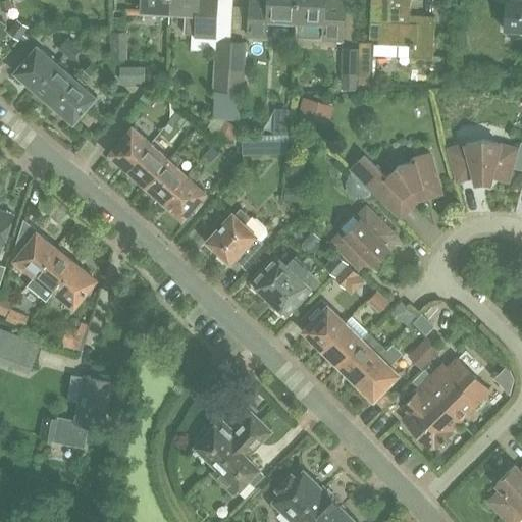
[(8,0),(0,0),(0,9),(10,6),(8,0)]
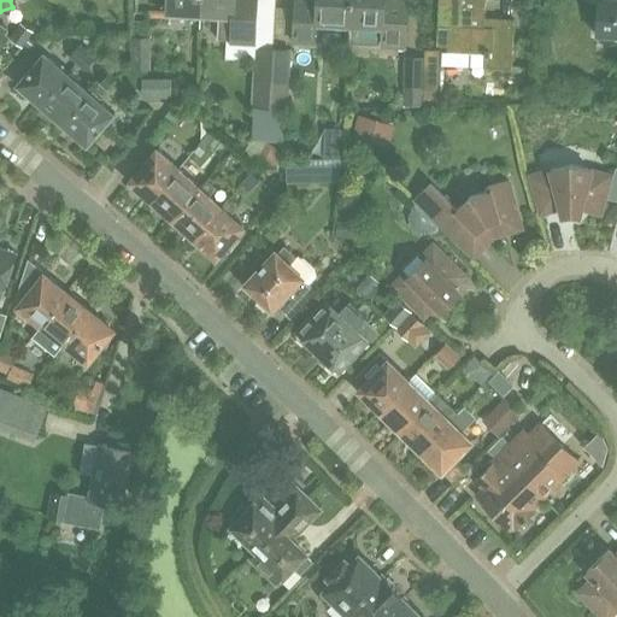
[(166,0),(166,12),(200,15),(200,0),(166,0)]
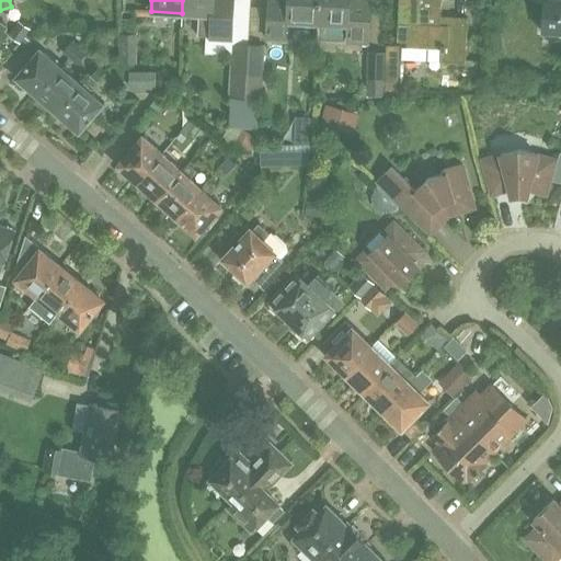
[(182,0),(182,13),(199,13),(198,35),(210,36),(231,37),(232,0),(182,0)]
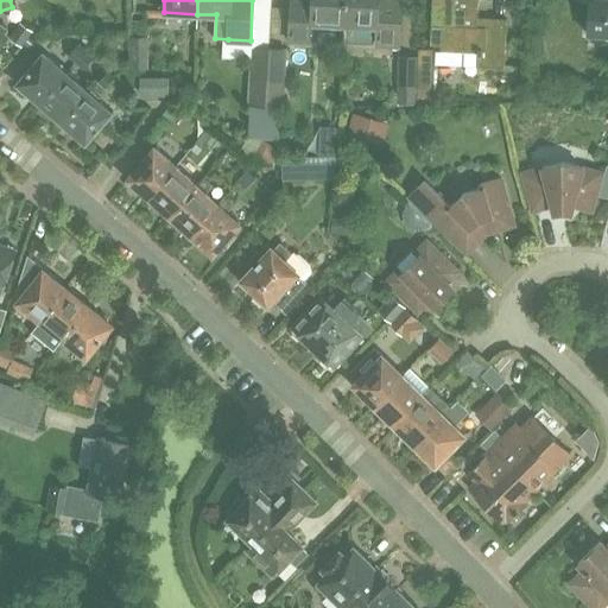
[(311,23),(343,24),(344,0),(290,0),(289,40),(310,42),(311,23)]
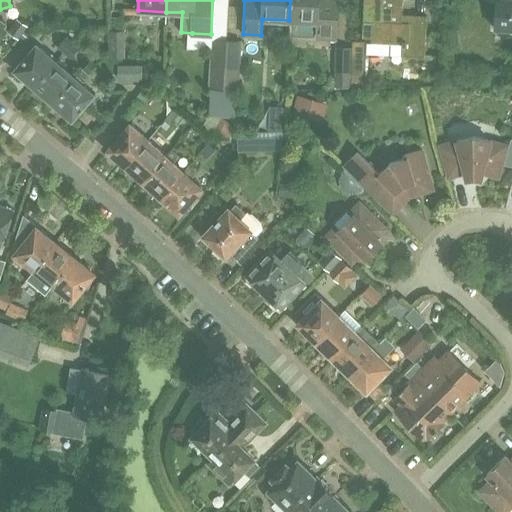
[(290,0),(289,20),(290,20),(289,36),(336,38),(337,0),(290,0)]
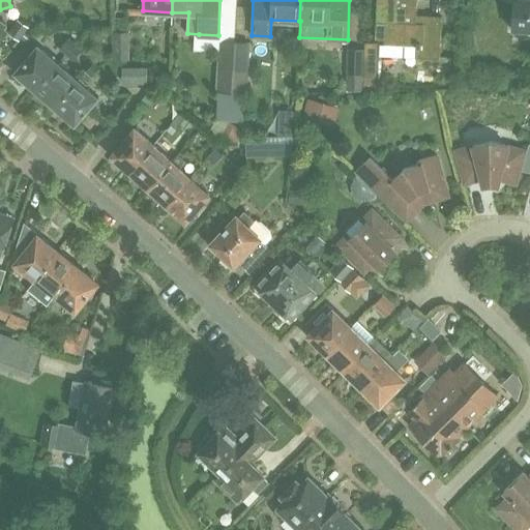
[(439,58),(441,16),(416,15),(416,0),(386,0),(384,43),(416,46),(416,57),(439,58)]
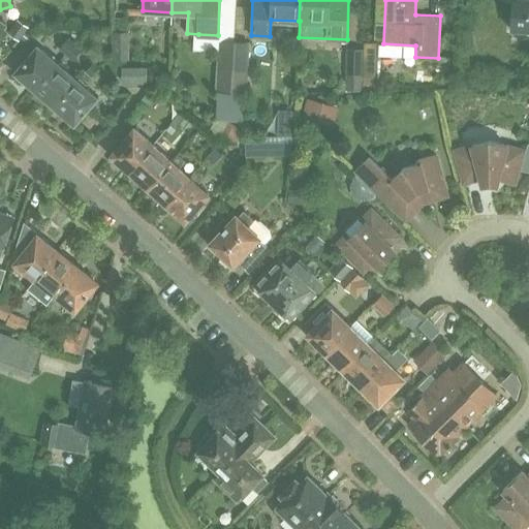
[(528,0),(511,0),(510,29),(528,30),(528,0)]
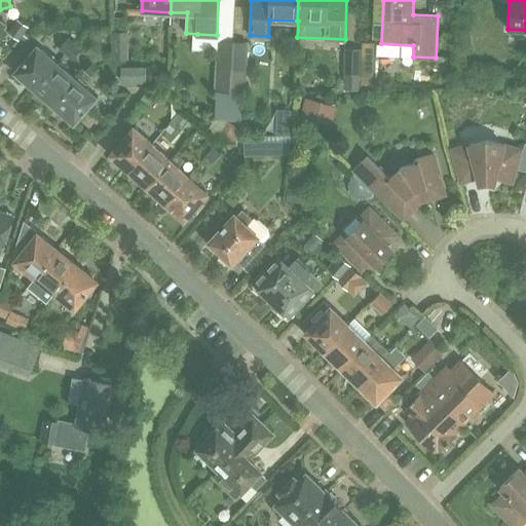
[(22,10),(7,32),(20,40),(34,19),(22,10)]
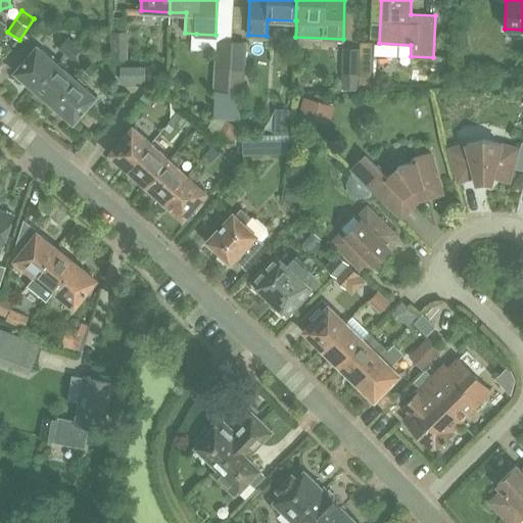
[(110,58),(128,58),(128,31),(110,31),(110,58)]
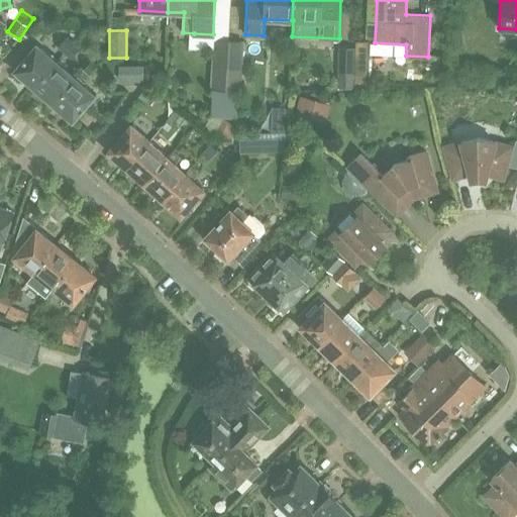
[(58,45),(65,52),(73,41),(67,35),(58,45)]
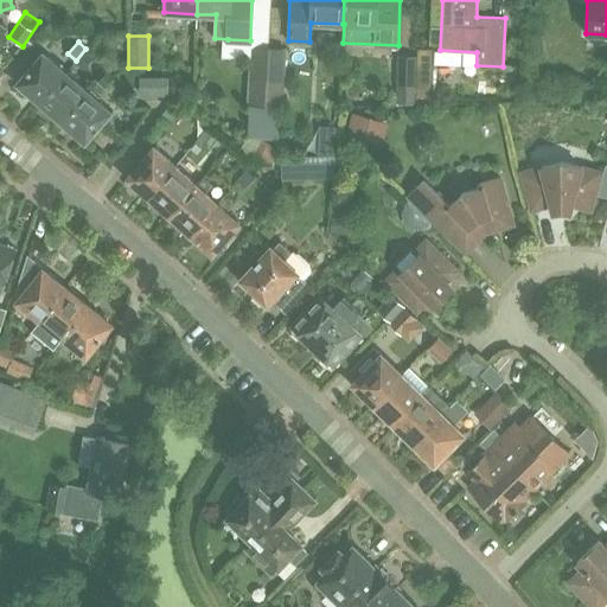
[(249,104),(248,106),(264,107),(269,46),(250,45),(247,104),(249,104)]
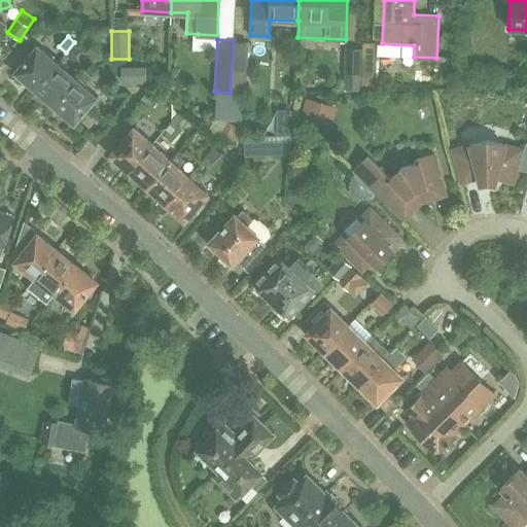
[(230,93),(243,93),(243,91),(246,91),(247,69),(248,41),(234,40),(230,93)]
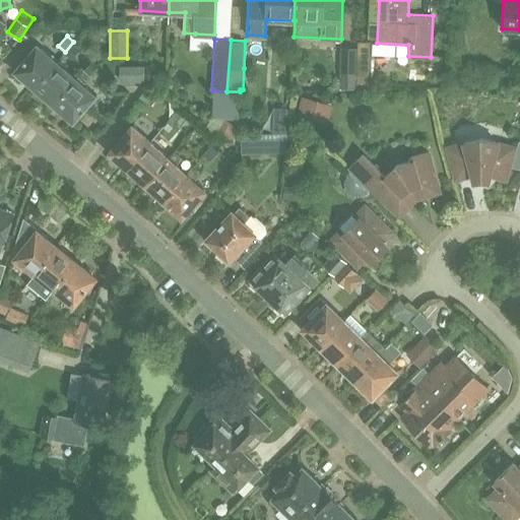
[(73,42),(65,52),(72,57),(80,48),(73,42)]
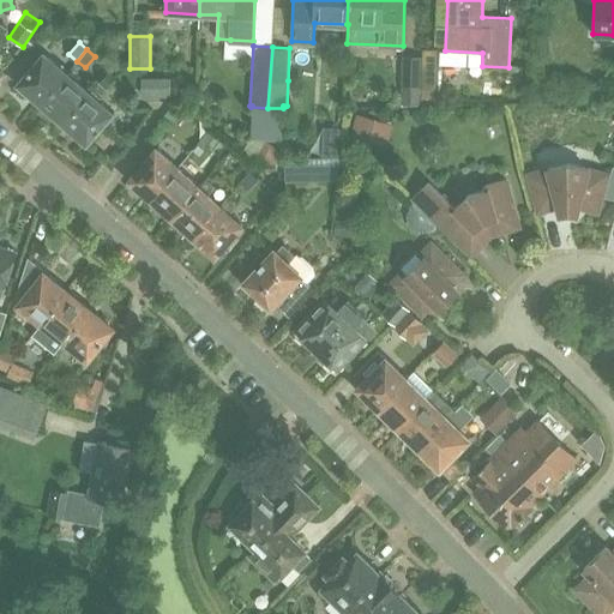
[(420,89),(421,89),(421,98),(437,98),(437,88),(438,88),(439,49),(421,49),(421,56),(420,89)]
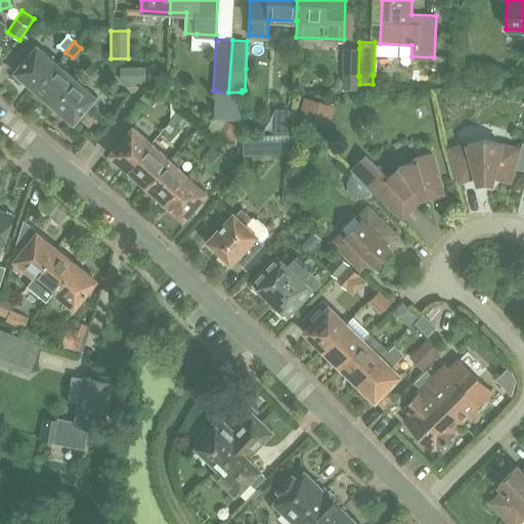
[(15,71),(36,89),(57,62),(37,45),(15,71)]
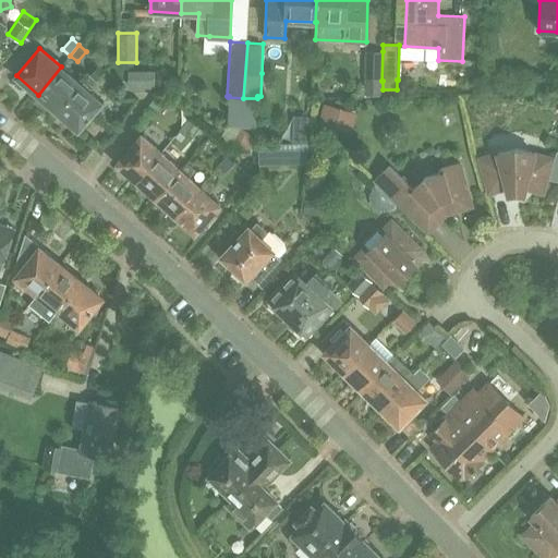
[(364,81),(381,81),(383,51),(365,50),(364,81)]
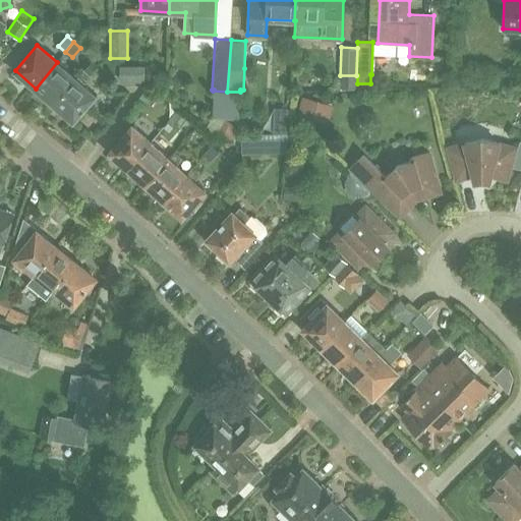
[(57,62),(36,89),(55,105),(76,79),(57,62)]
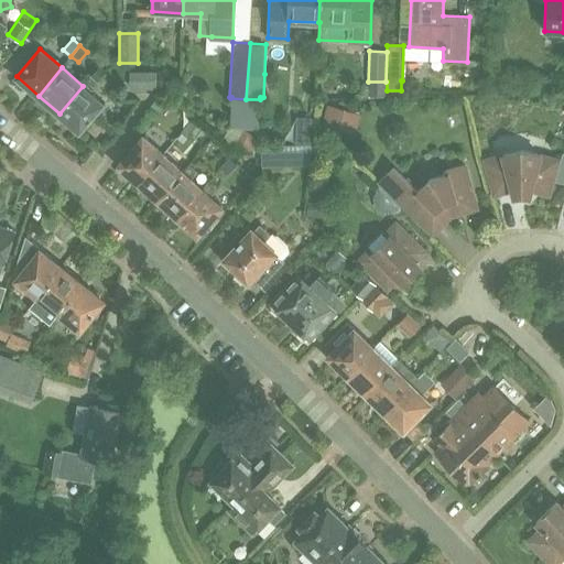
[(99,67),(90,77),(98,84),(107,73),(99,67)]
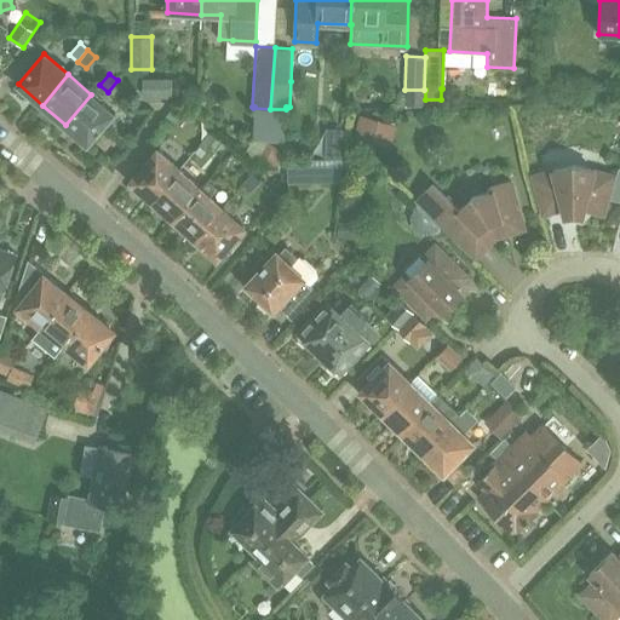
[(172,97),(173,78),(144,78),(143,98),(172,97)]
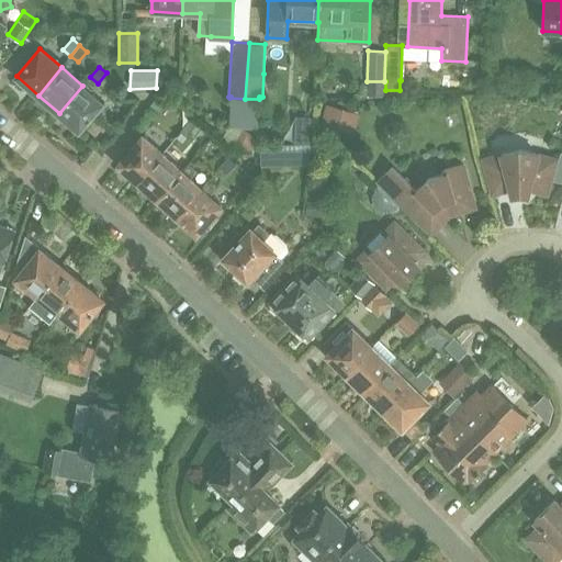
[(82,86),(59,113),(79,131),(103,103),(82,86)]
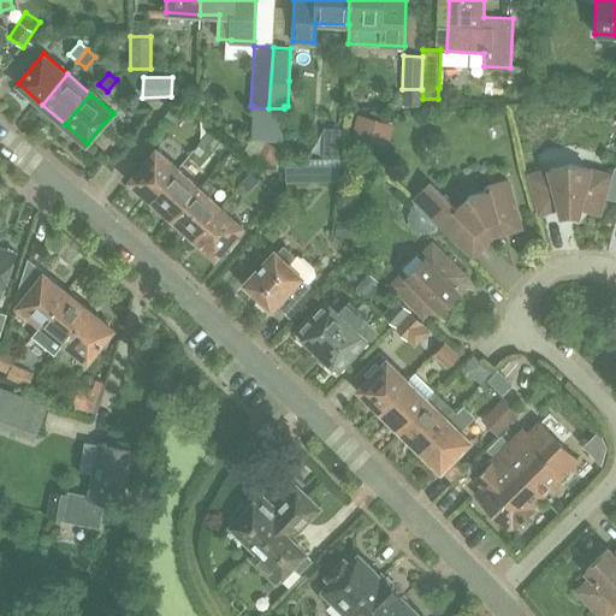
[(161,141),(182,113),(172,106),(152,135),(161,141)]
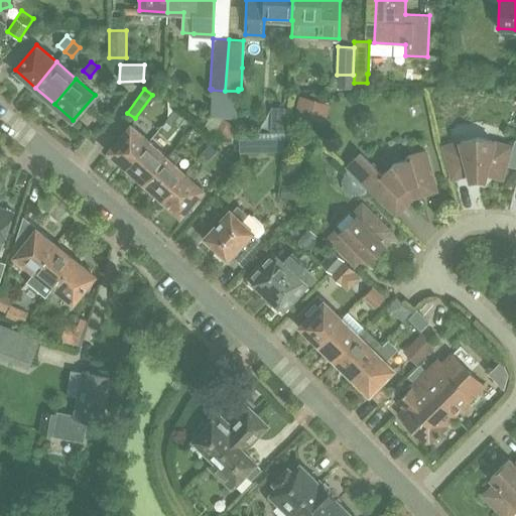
[(225,91),(211,90),(210,117),(237,118),(238,91),(225,91)]
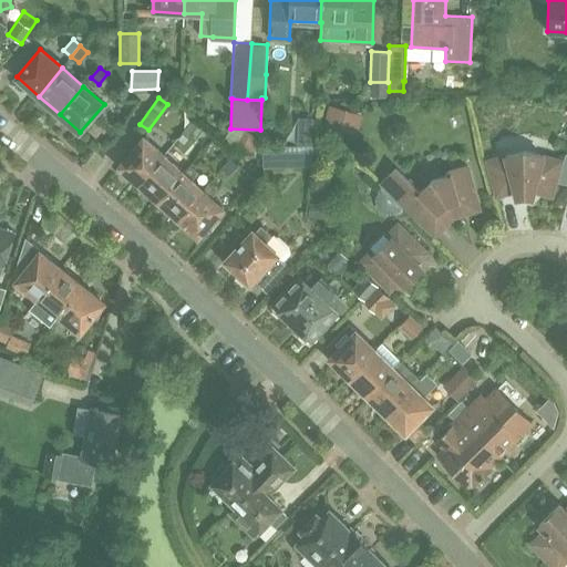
[(358,135),(364,114),(329,103),(322,124),(358,135)]
